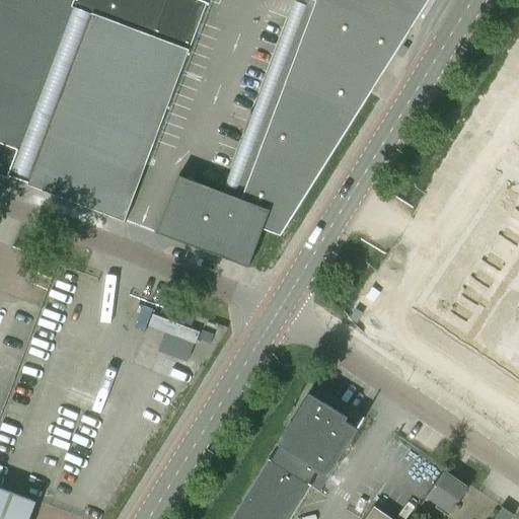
[(0,0),(0,174),(7,177),(72,4),(74,0),(0,0)]
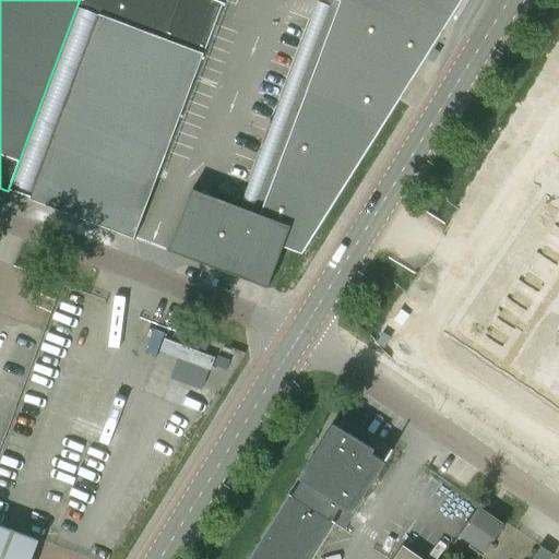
[(78,4),(8,191),(133,238),(223,3),(214,0),(82,0),(81,6),(78,4)]
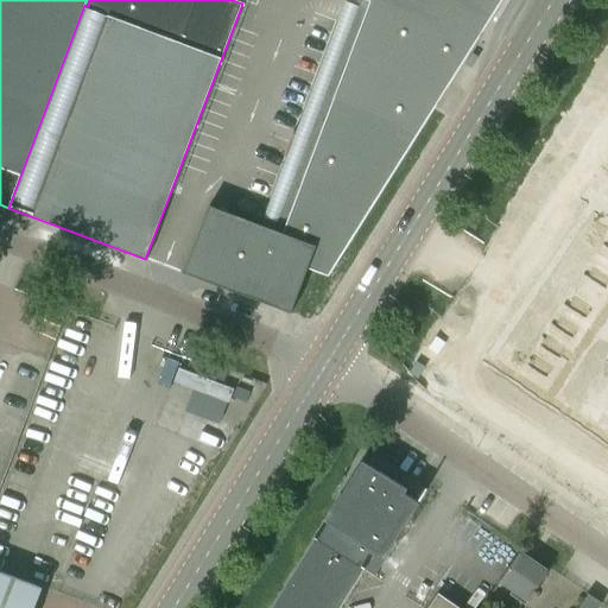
[(365,0),(369,2),(283,234),(208,206),(183,273),(291,314),(308,270),(328,277),(434,109),(501,0),(365,0)]
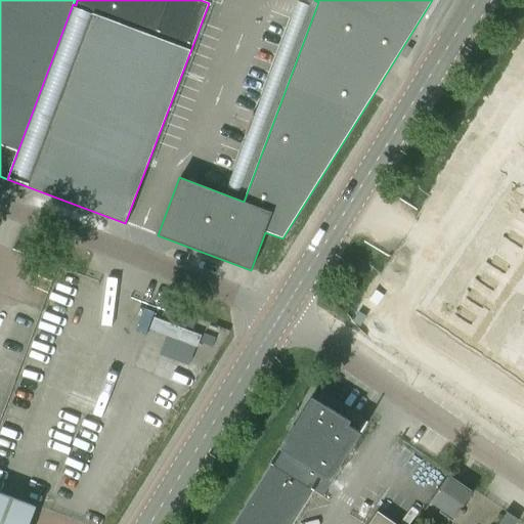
[(523,157),(420,308),(523,380),(523,157)]
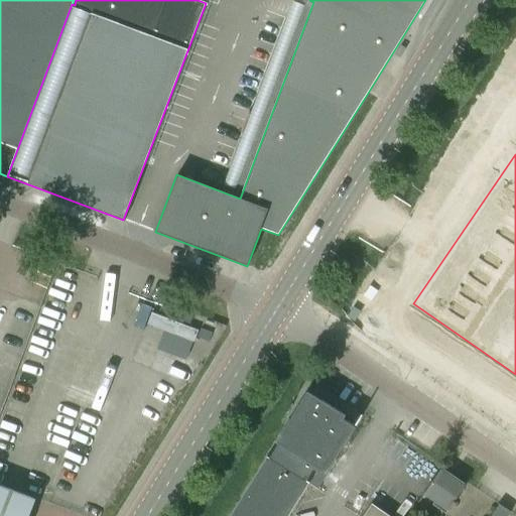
[(195,342),(199,331),(151,312),(147,324),(195,342)]
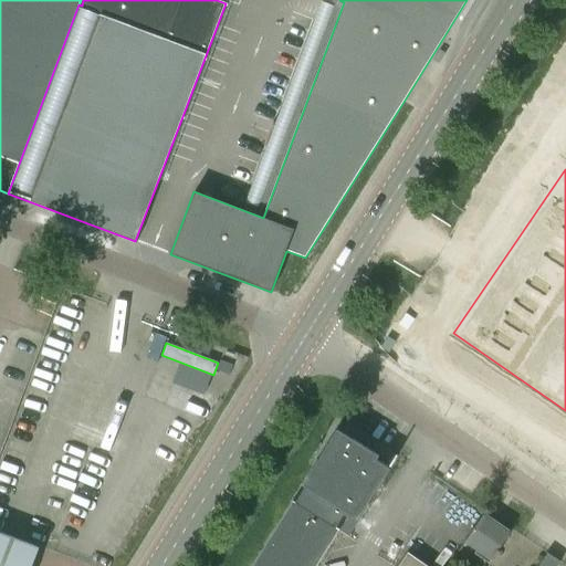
[(357,520),(389,468),(376,459),(379,454),(342,431),(336,428),(302,484),(305,486),(294,504),(291,502),(279,520),(280,521),(251,565),(316,565),(338,531),(343,534),(354,516),(357,520)]
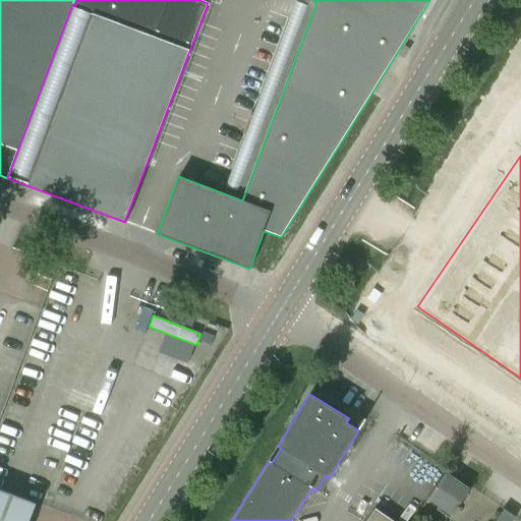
[(458,506),(470,489),(445,472),(427,498),(453,515),(457,509),(458,510),(459,507),(458,506)]
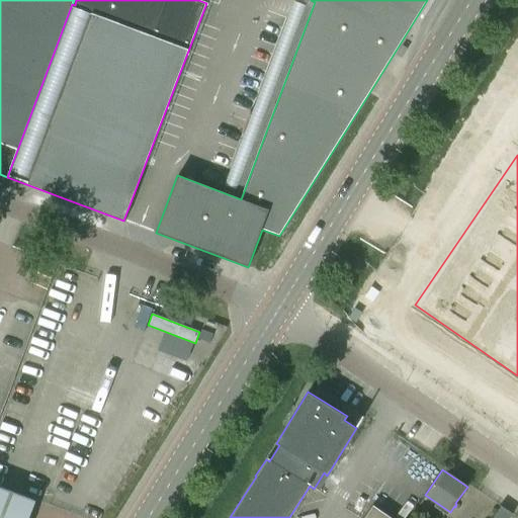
[(0,479),(0,517),(27,517),(37,494),(0,479)]
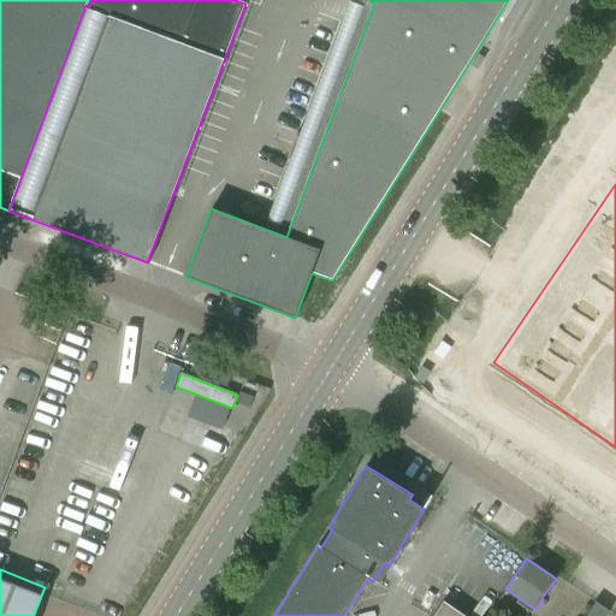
[(465,615),(443,600),(432,615),(465,615)]
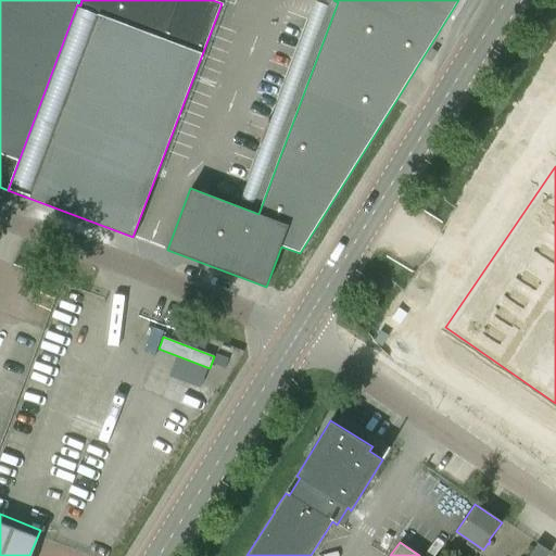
[(538,542),(538,543),(528,555),(546,555),(551,552),(538,542)]
